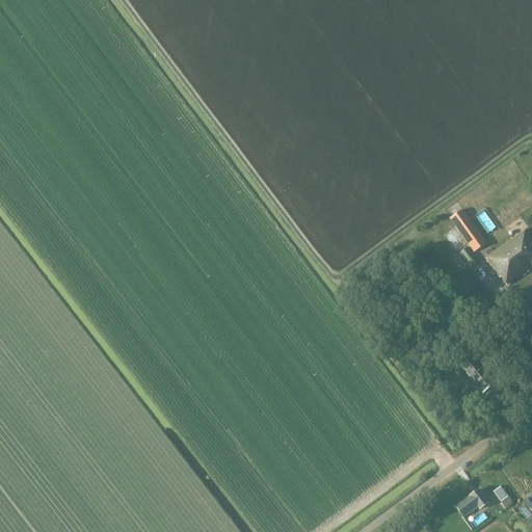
[(473,253),(485,243),(461,210),(449,219),(473,253)]
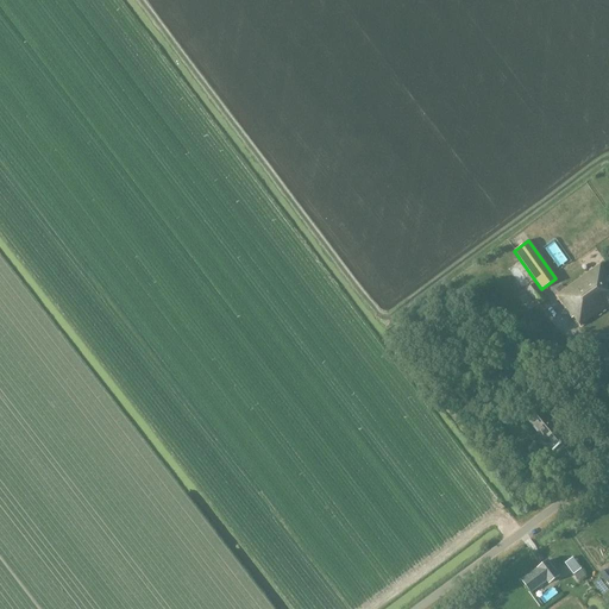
[(560,286),(553,290),(557,294),(553,296),(570,319),(571,319),(578,327),(608,305),(608,278),(598,264),(590,270),(563,289),(560,286)]
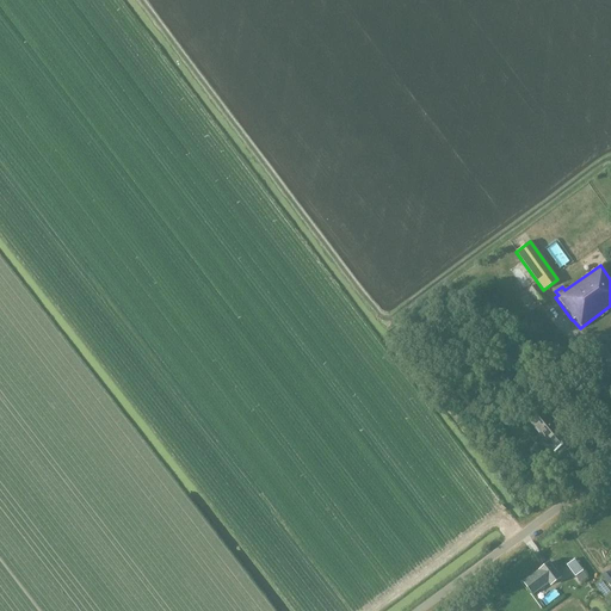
[(535,285),(526,291),(539,307),(548,301),(535,285)]
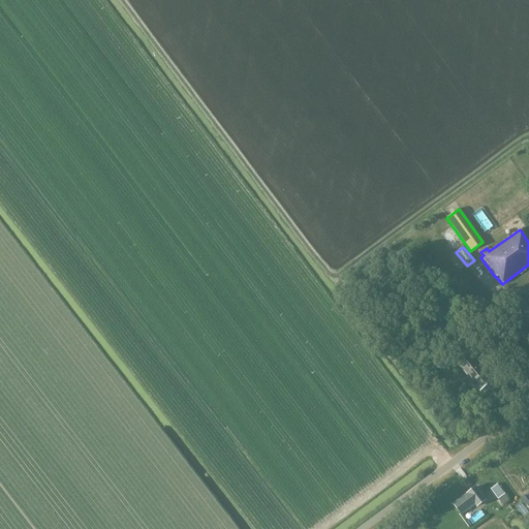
[(468,355),(457,365),(472,382),(479,391),(478,391),(479,392),(491,382),(490,381),(489,382),(483,374),(483,373),(473,362),(479,358),(469,345),(464,350),(468,355)]
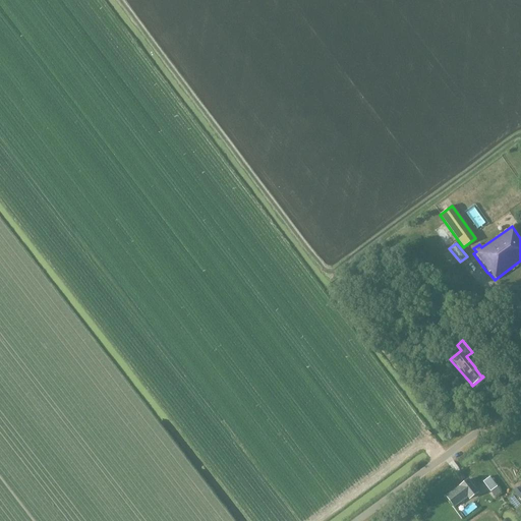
[(488,477),(482,481),(489,490),(496,486),(488,477)]
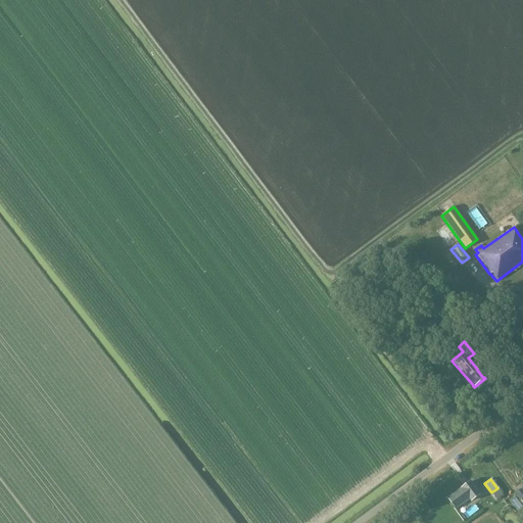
[(470,481),(446,498),(455,509),(469,498),(470,501),(479,494),(470,481)]
